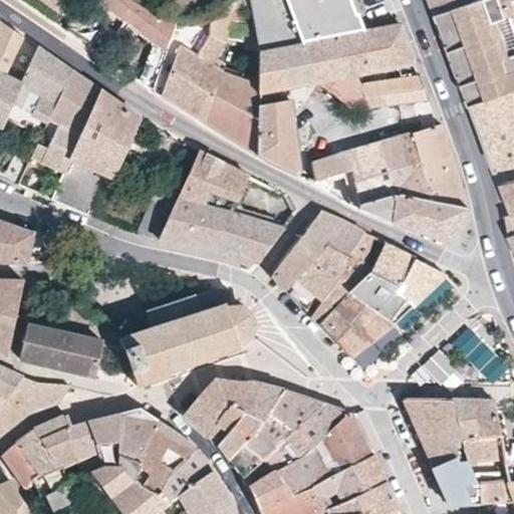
[(43,0),(59,12),(61,13),(69,3),(70,0),(43,0)]
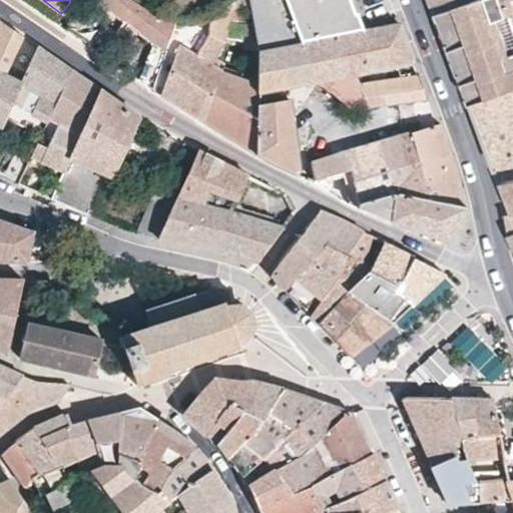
[(149,13),(143,9),(129,0),(101,0),(113,9),(135,27),(154,42),(165,50),(174,26),(173,25),(149,13)]
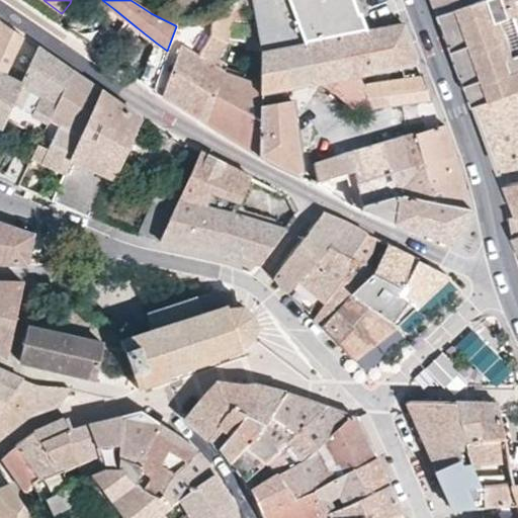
[(252,0),(262,52),(278,49),(310,42),(366,31),(365,28),(363,29),(352,0),(252,0)]
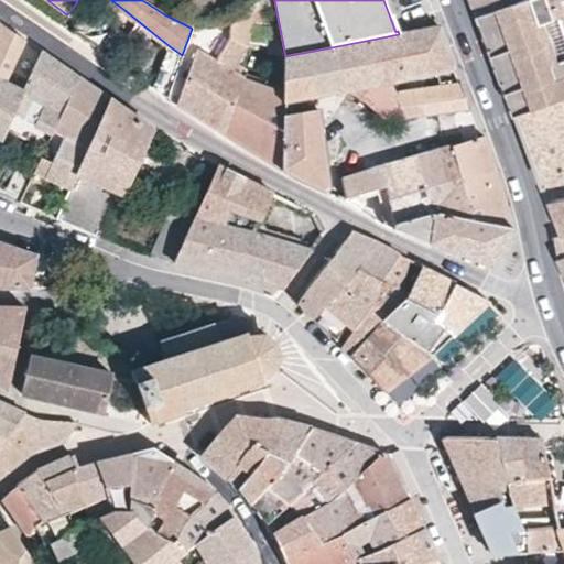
[(476,0),(481,12),(495,8),(513,0),(476,0)]
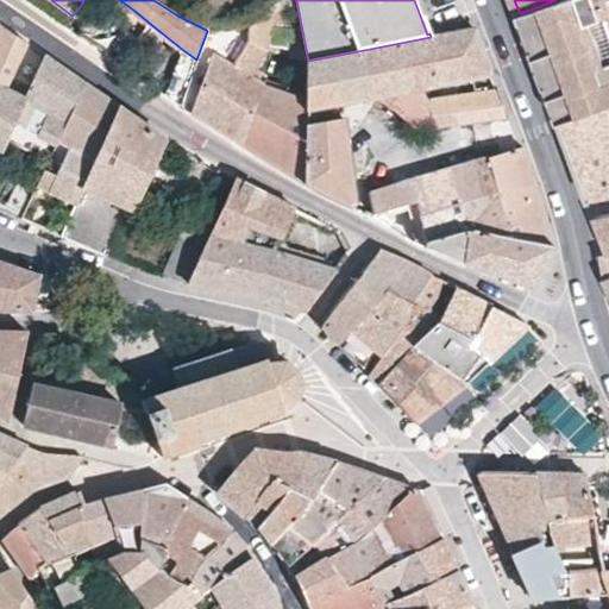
[(608,0),(554,0),(534,8),(565,96),(571,98),(604,87),(608,101),(608,0)]
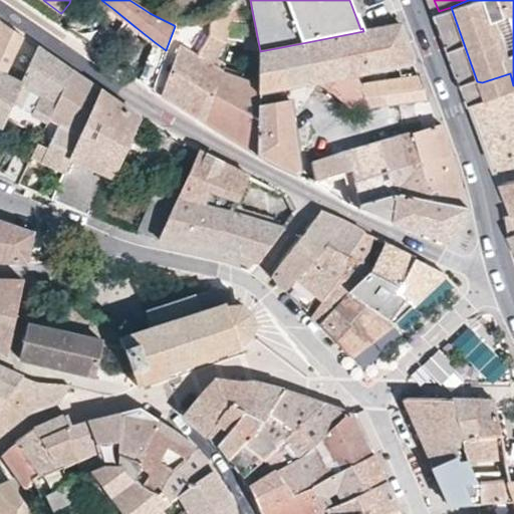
[(477,81),(451,7),(439,11),(449,37),(455,53),(469,91),(473,102),(484,99),(477,81)]
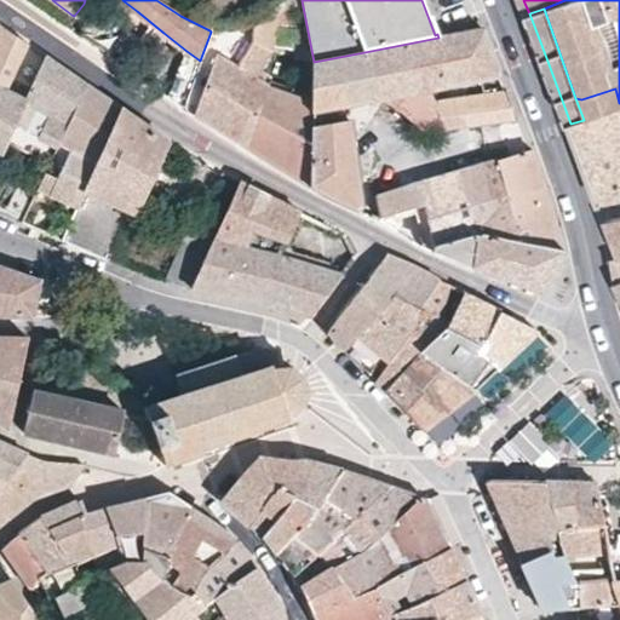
[(81,32),(93,40),(105,21),(95,13),(81,32)]
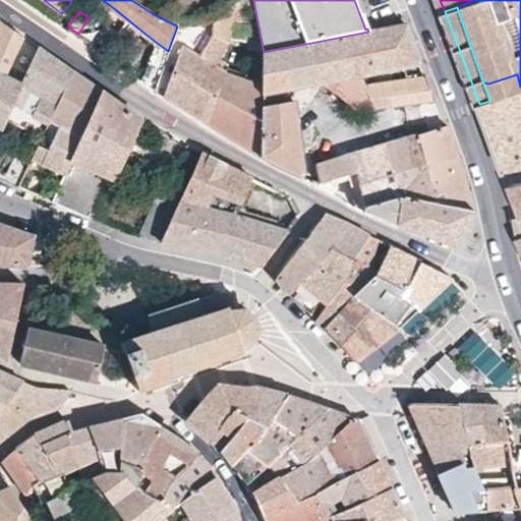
[(0,129),(2,130),(7,119),(22,83),(6,76),(10,67),(23,37),(0,19),(0,129)]
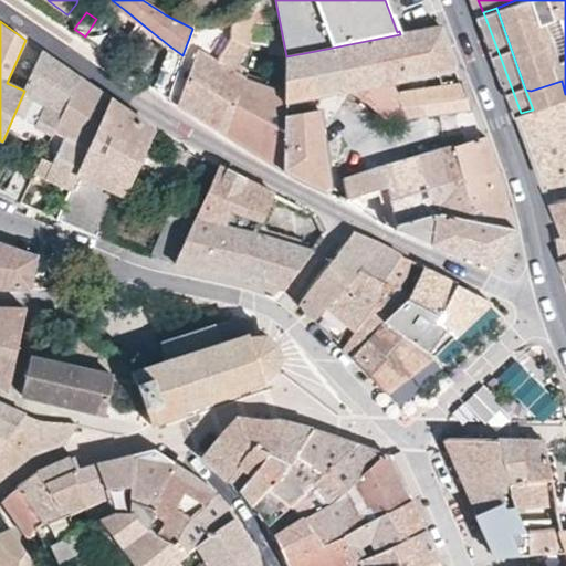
[(173,102),(189,113),(199,119),(222,135),(244,79),(237,73),(197,51),(198,48),(212,28),(216,23),(207,24),(195,24),(195,29),(184,55),(181,60),(170,91),(167,98),(173,102)]
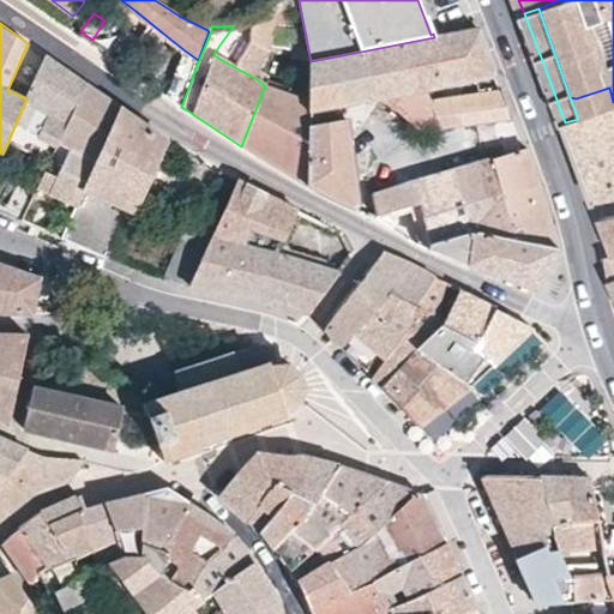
[(380,97),(381,98),(387,103),(417,128),(427,131),(513,120),(500,88),(469,94),(429,98),(423,85),(487,77),(492,74),(494,70),(479,28),(470,31),(434,37),(367,50),(368,60),(374,100),(380,97)]
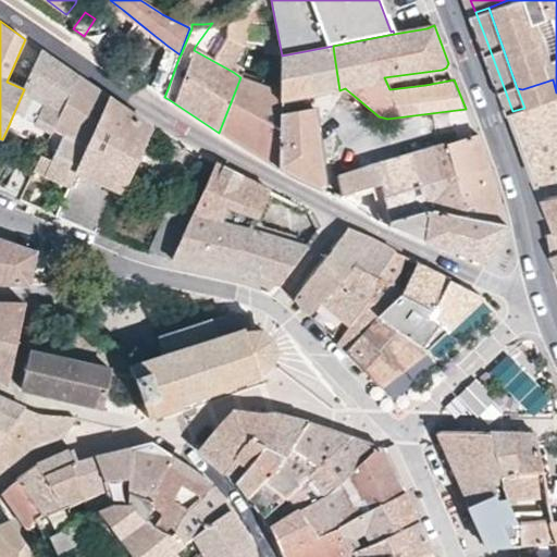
[(236,67),(247,47),(211,28),(209,27),(195,47),(194,50),(233,72),(236,67)]
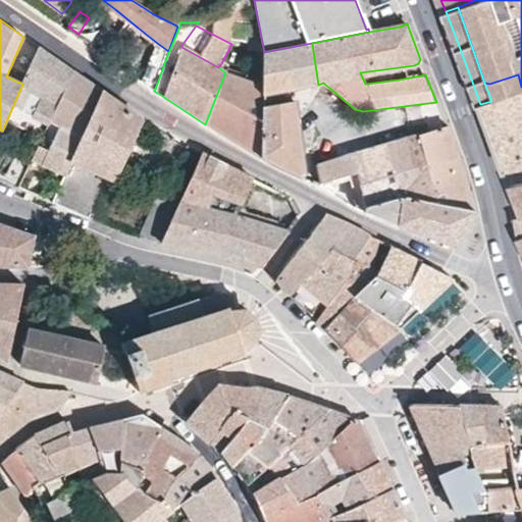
[(157,43),(157,44),(141,82),(154,91),(157,84),(167,55),(168,51),(157,43)]
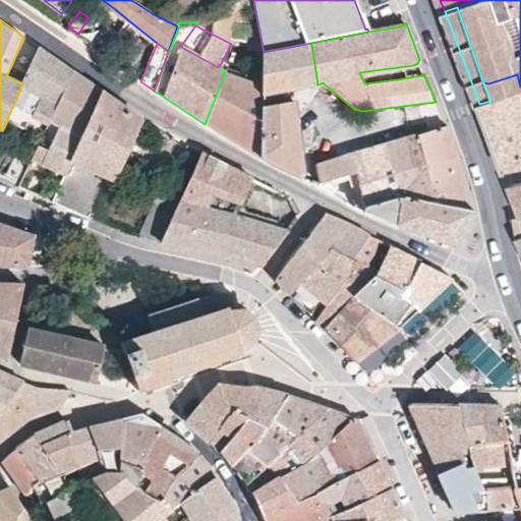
[(293,101),(287,102),(285,91),(317,84),(312,51),(311,43),(280,49),(264,52),(262,85),(261,157),(294,174),(299,175),(303,172),(293,101)]
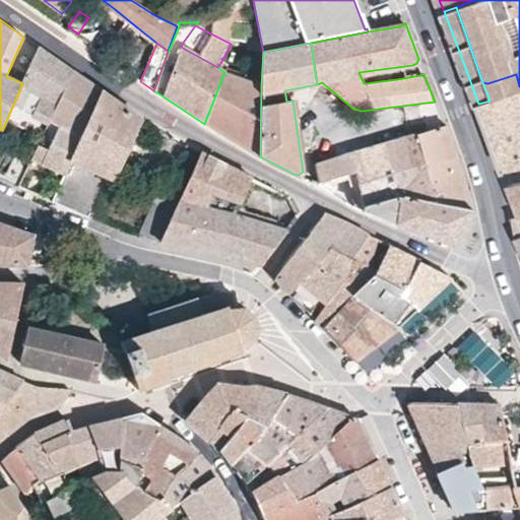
[(42,135),(49,120),(66,84),(72,71),(39,48),(26,74),(22,83),(7,119),(8,120),(24,127),(42,135)]
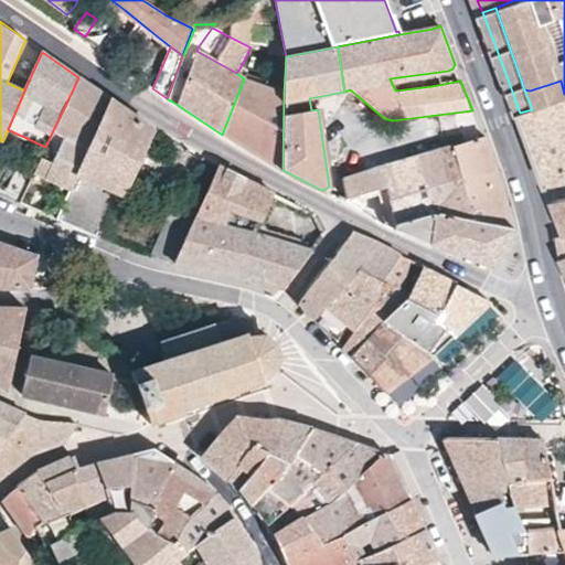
[(11,73),(7,83),(24,91),(29,81),(11,73)]
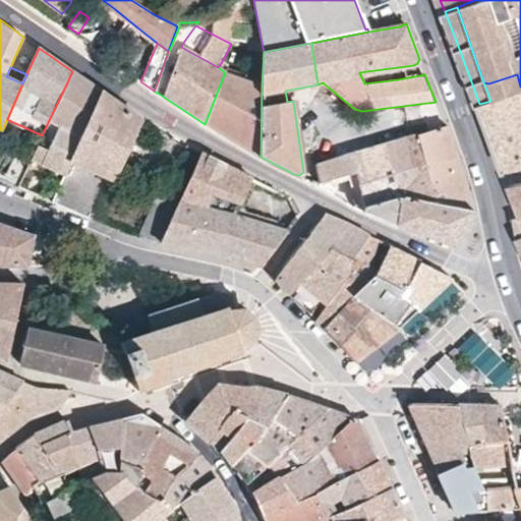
[(51,122),(60,126),(54,138),(48,153),(43,165),(64,174),(70,159),(76,148),(100,94),(101,91),(90,82),(84,79),(72,71),(66,84),(49,120),(51,122)]
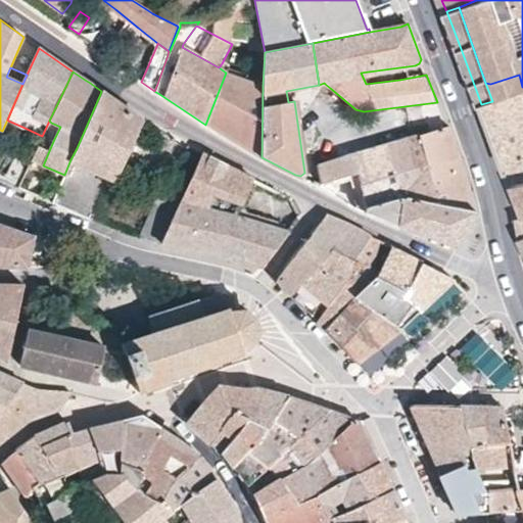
[(263,86),(226,73),(205,125),(219,133),(262,157),(263,86)]
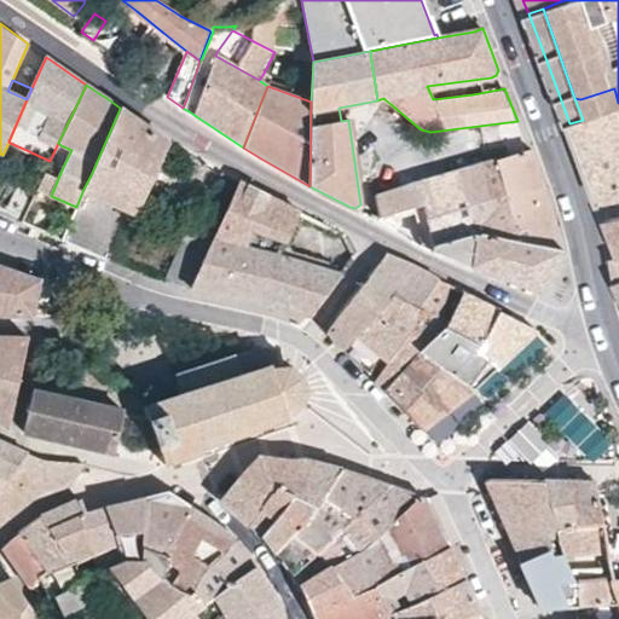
[(618,108),(618,103),(614,88),(580,99),(574,98),(583,120),(618,108)]
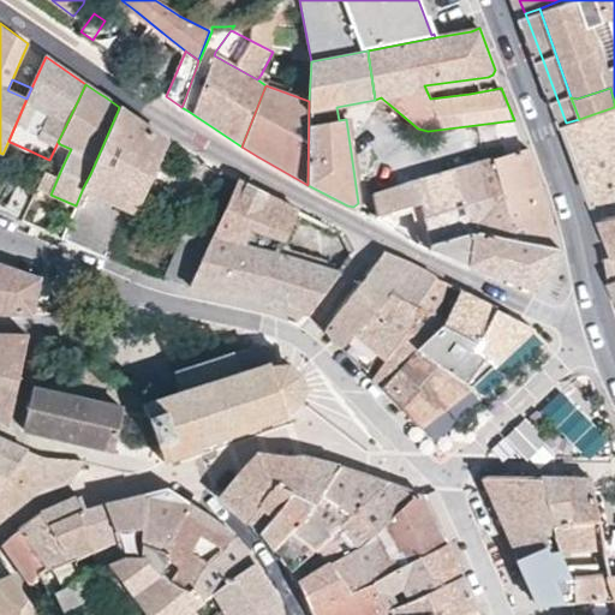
[(118,111),(90,174),(83,187),(76,206),(61,239),(107,260),(130,212),(132,213),(166,141),(119,107),(118,111)]
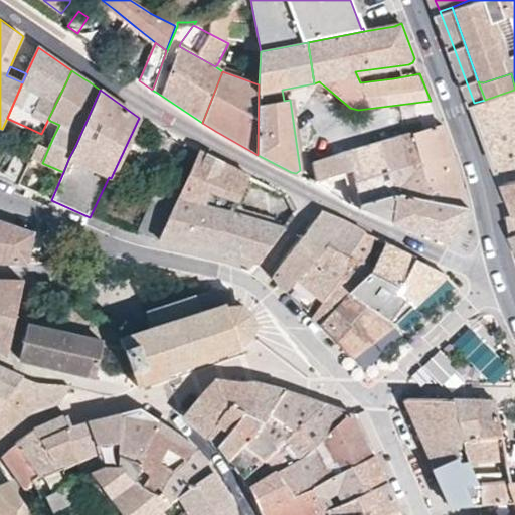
[(477,108),(488,135),(514,127),(514,90),(485,100),(474,103),(477,108)]
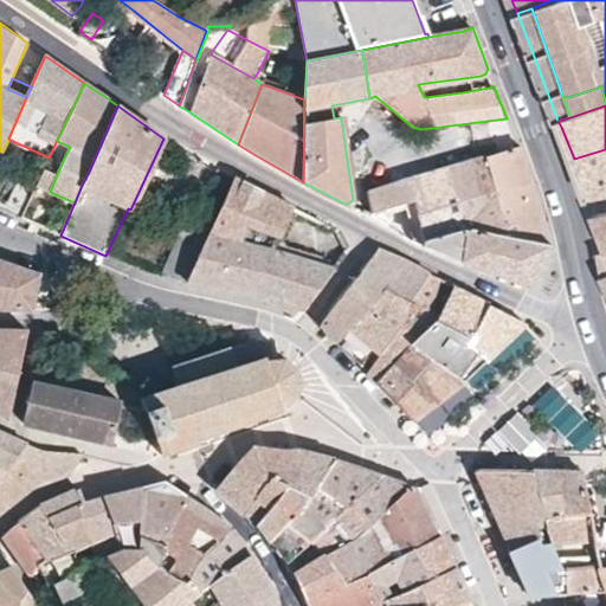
[(50,192),(56,178),(63,161),(70,147),(59,142),(57,140),(49,158),(36,186),(50,192)]
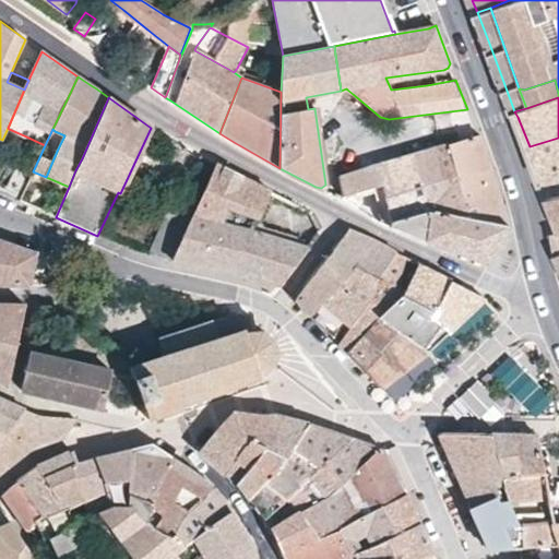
[(435,212),(438,210),(442,211),(455,214),(509,228),(502,209),(479,134),(337,176),(343,195),(382,185),(390,222),(432,211),(435,212)]
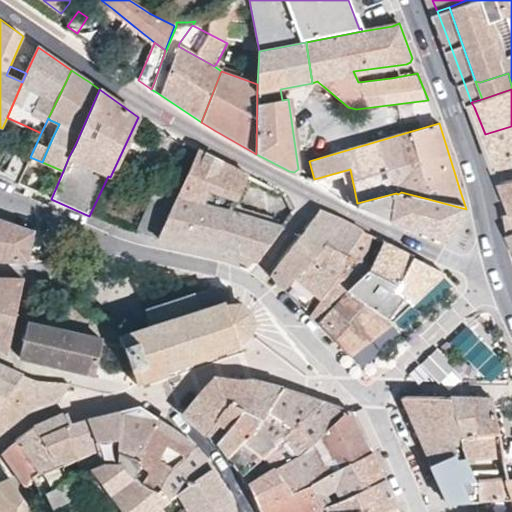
[(511,126),(485,134),(496,167),(511,163),(511,126)]
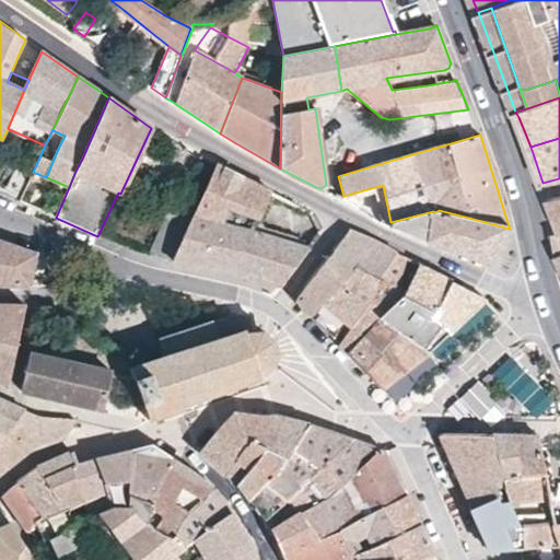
[(205,189),(217,195),(263,212),(271,193),(267,190),(253,183),(226,170),(216,164),(205,189)]
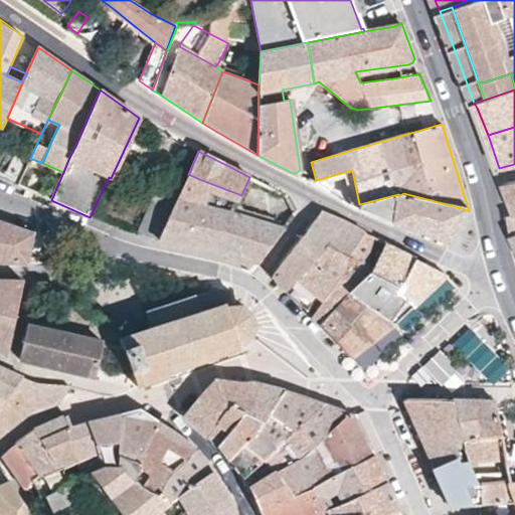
[(240,197),(241,195),(199,179),(188,174),(179,193),(198,200),(220,207),(234,211),(240,197)]
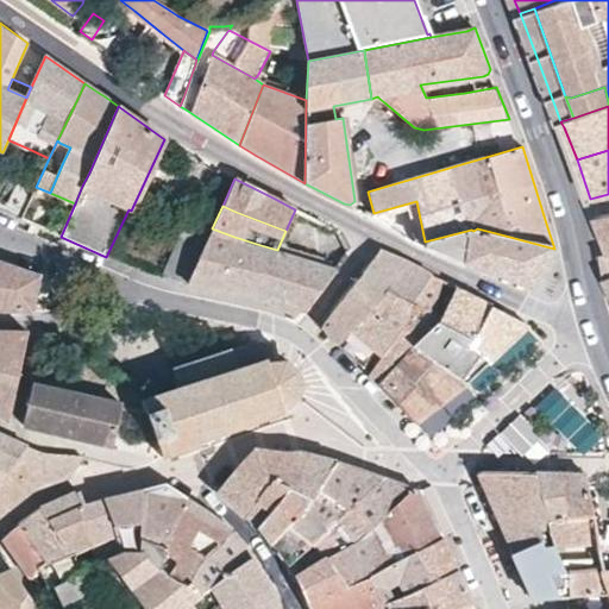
[(608,250),(608,212),(608,213),(597,215),(608,250)]
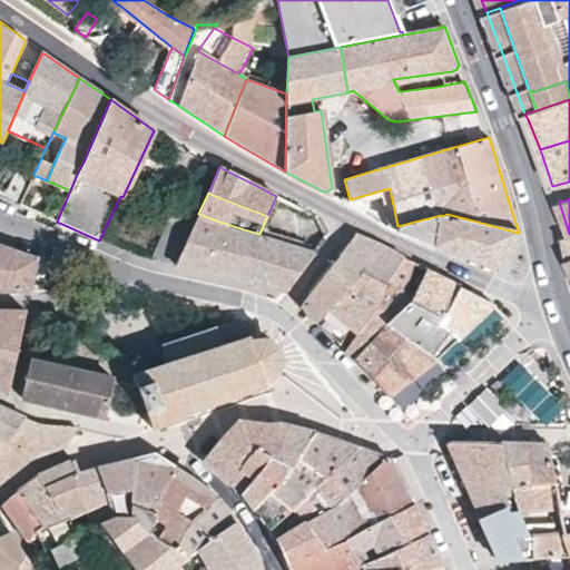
[(315,252),(259,234),(244,229),(219,222),(198,214),(192,228),(178,258),(175,265),(206,271),(248,279),(285,292),(315,252)]
